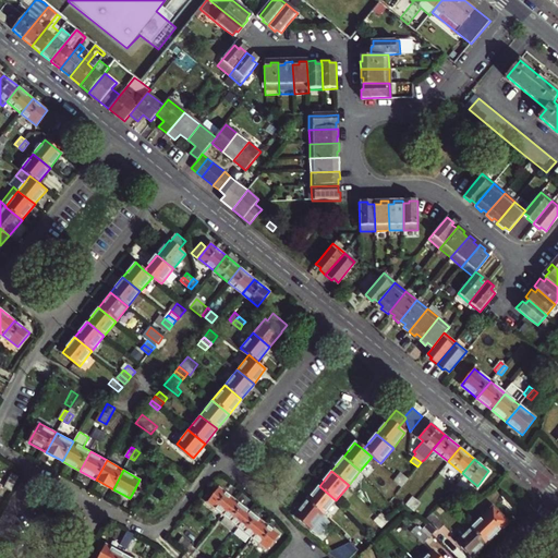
[(404,483),(407,480),(400,473),(397,476),(404,483)]
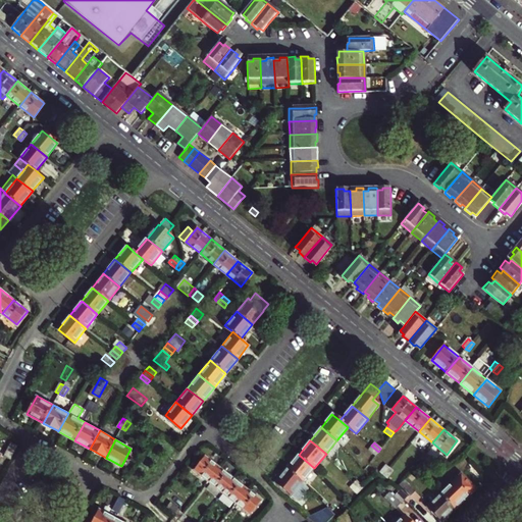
[(11,460),(18,448),(12,445),(5,456),(11,460)]
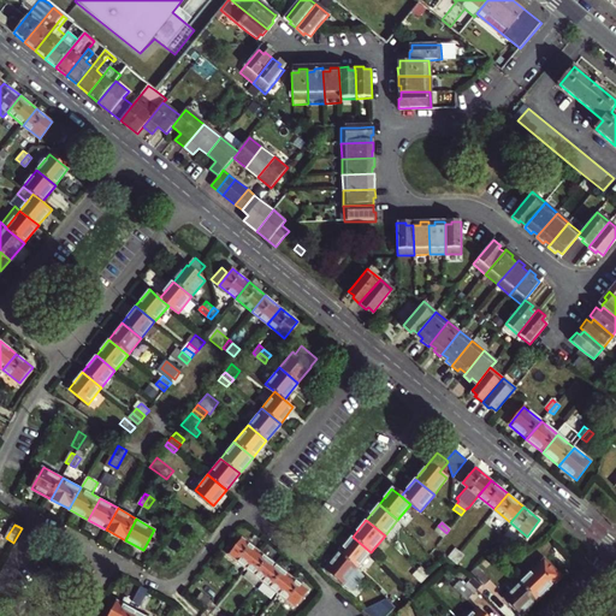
[(446,533),(438,526),(434,531),(443,537),(446,533)]
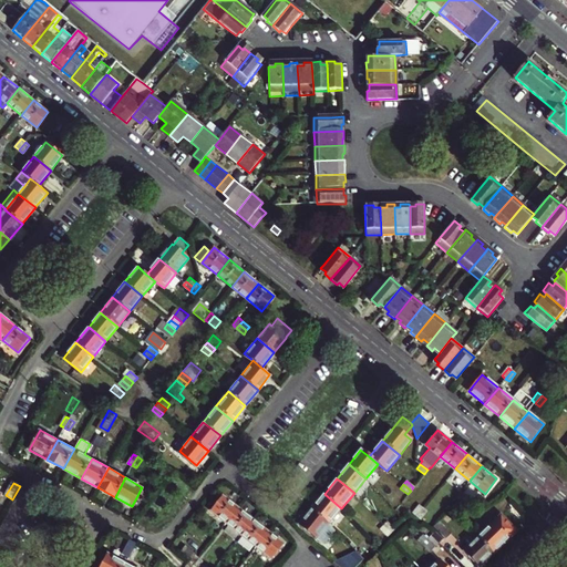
[(461,491),(456,496),(462,501),(464,500),(466,496),(461,491)]
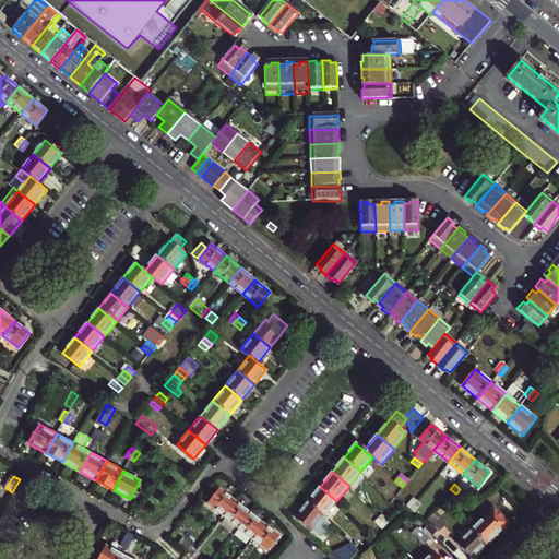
[(320,487),(308,502),(324,516),(336,501),(320,487)]
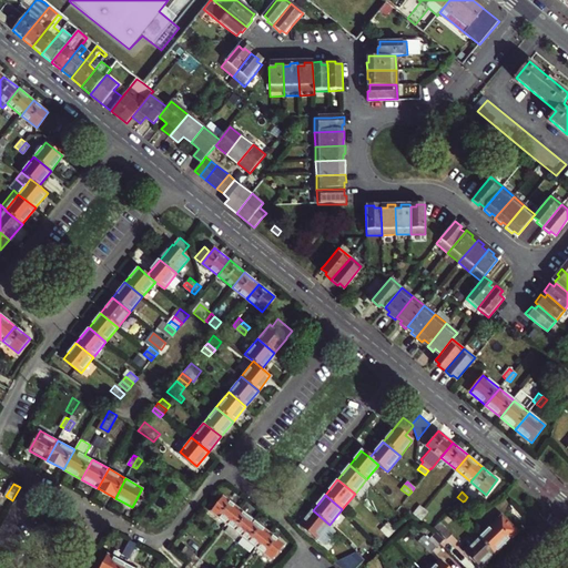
[(226,523),(239,507),(224,496),(212,510),(226,523)]
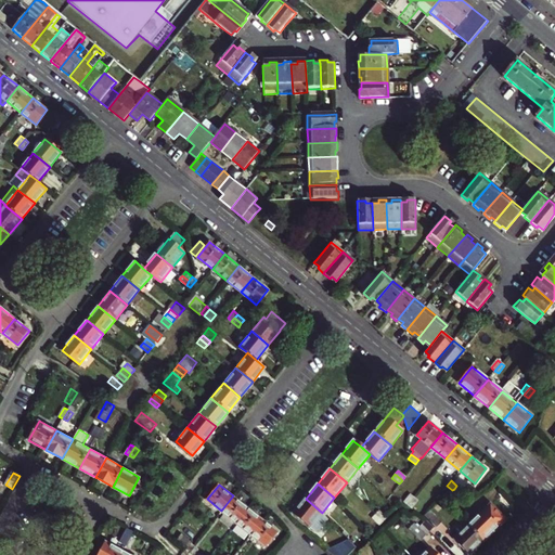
[(457,485),(456,486),(454,489),(461,494),(464,491),(457,485)]
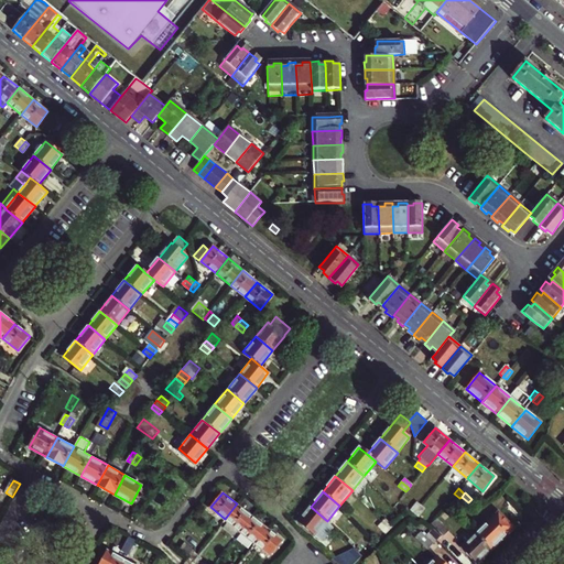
[(465,507),(468,502),(462,497),(459,498),(458,500),(465,507)]
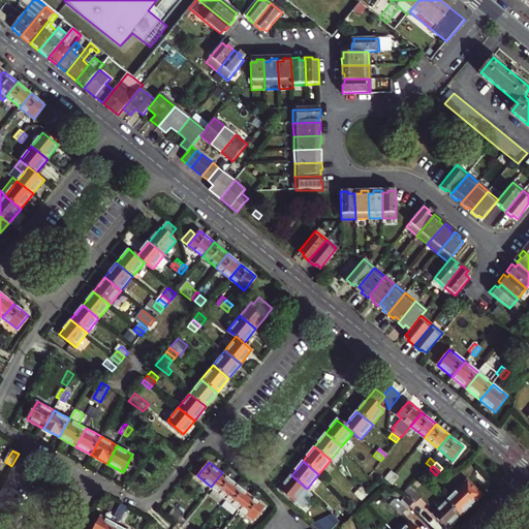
[(392,470),(385,478),(389,481),(395,473),(392,470)]
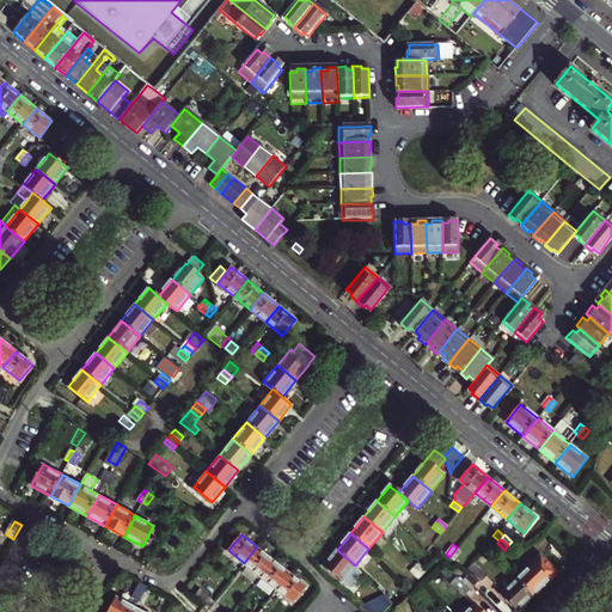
[(259,576),(274,560),(257,546),(244,563),(259,576)]
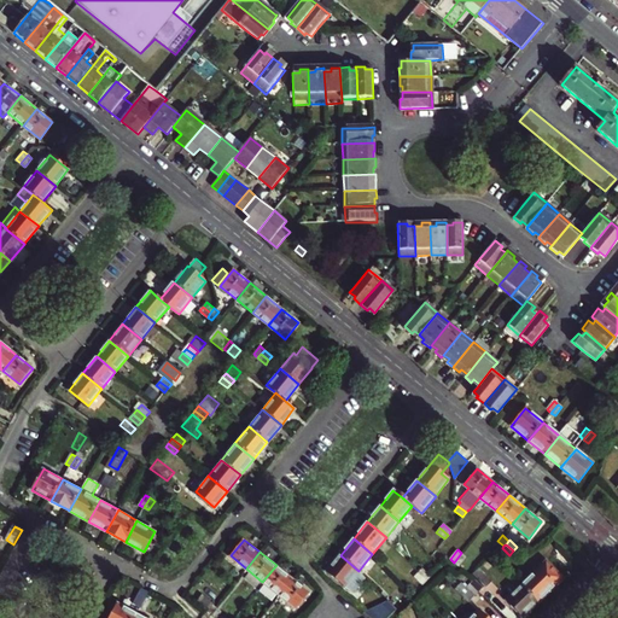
[(466,557),(461,553),(454,563),(459,566),(466,557)]
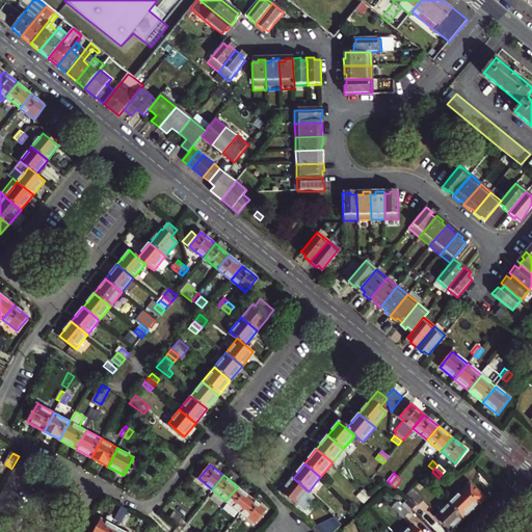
[(309,491),(293,478),(282,491),(303,510),(315,497),(309,491)]
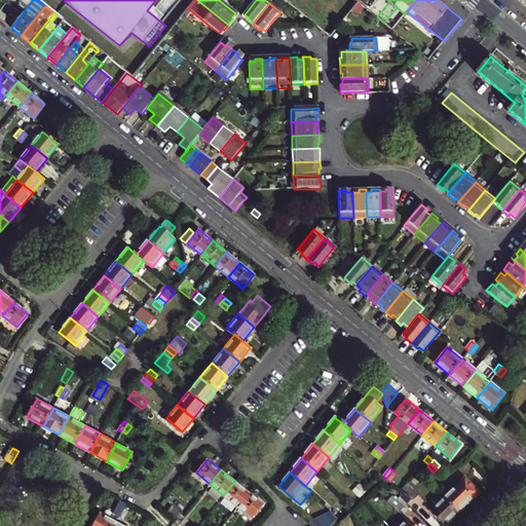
[(464,476),(442,498),(457,513),(479,491),(464,476)]
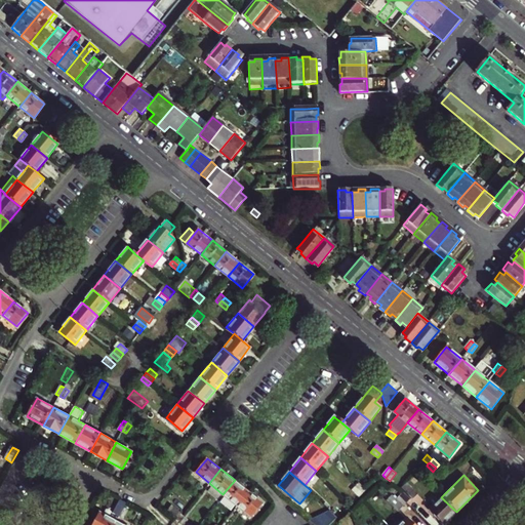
[(237,506),(248,491),(235,480),(223,494),(237,506)]
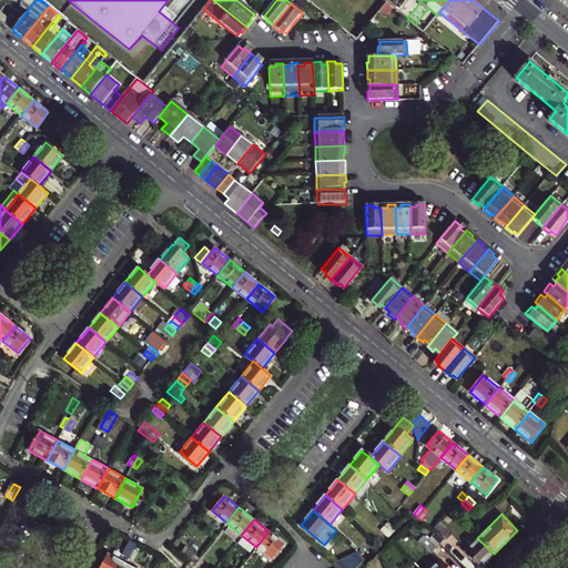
[(446,538),(452,534),(439,521),(434,527),(446,538)]
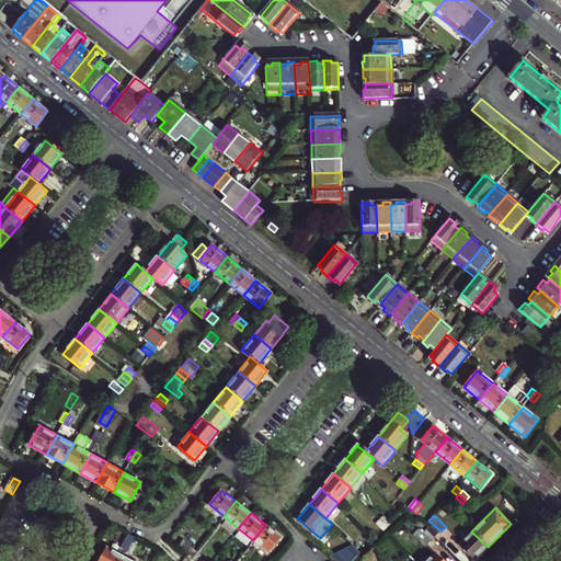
[(387,526),(390,523),(384,516),(380,519),(387,526)]
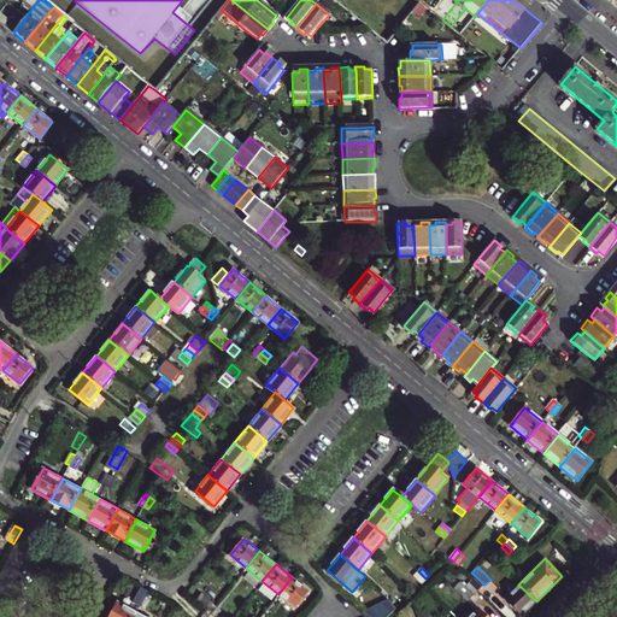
[(425,579),(418,571),(413,575),(421,582),(425,579)]
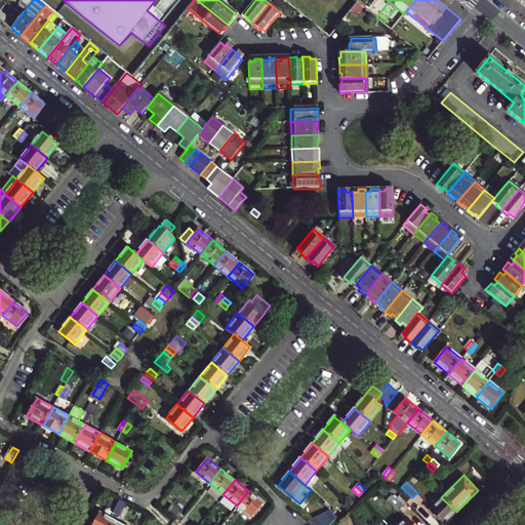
[(248,491),(237,506),(251,517),(263,503),(248,491)]
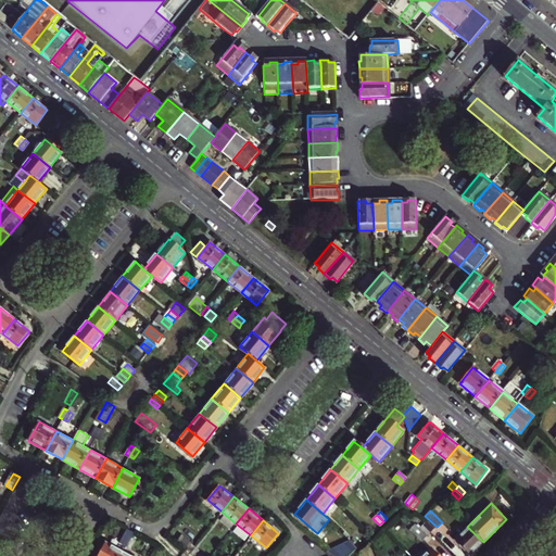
[(433,528),(427,520),(422,525),(430,531),(433,528)]
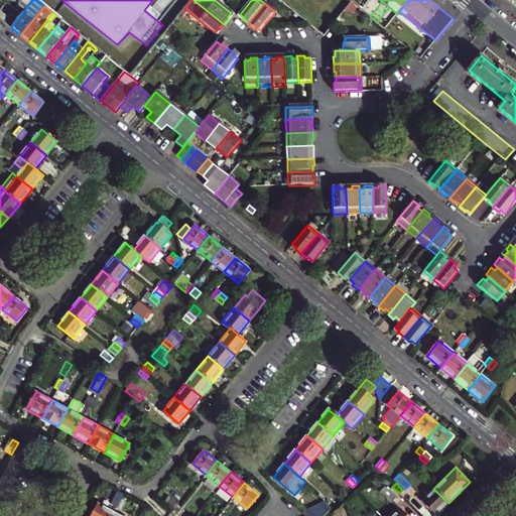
[(395,497),(384,487),(380,492),(391,502),(395,497)]
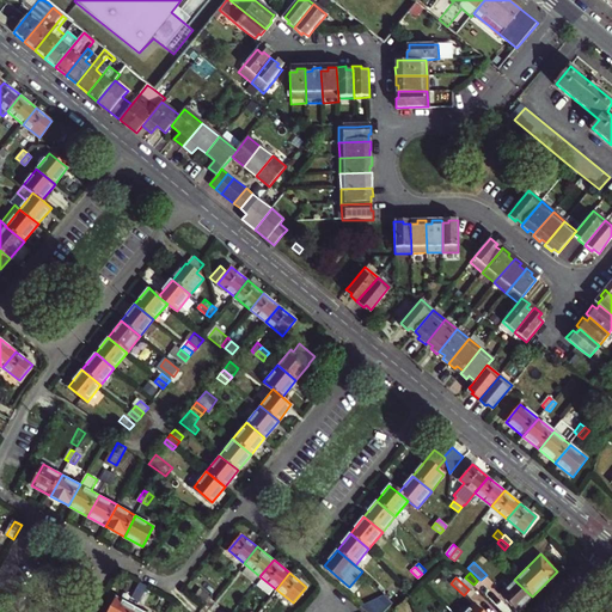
[(473,585),(465,577),(461,581),(470,588),(473,585)]
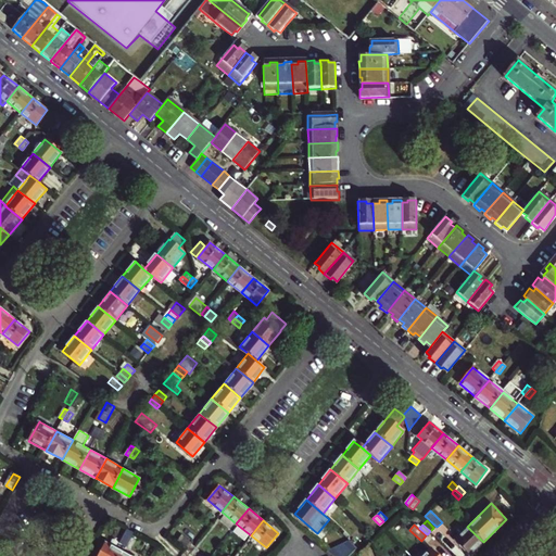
[(483,542),(467,527),(454,540),(469,555),(483,542)]
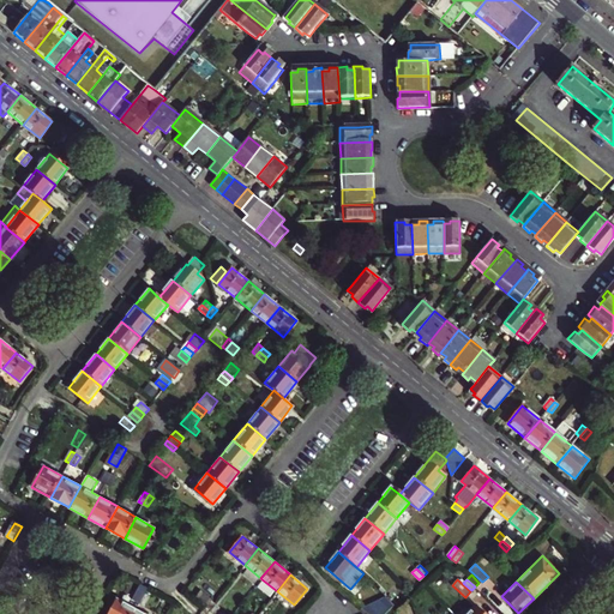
[(132,597),(139,602),(144,594),(148,588),(140,583),(132,597)]
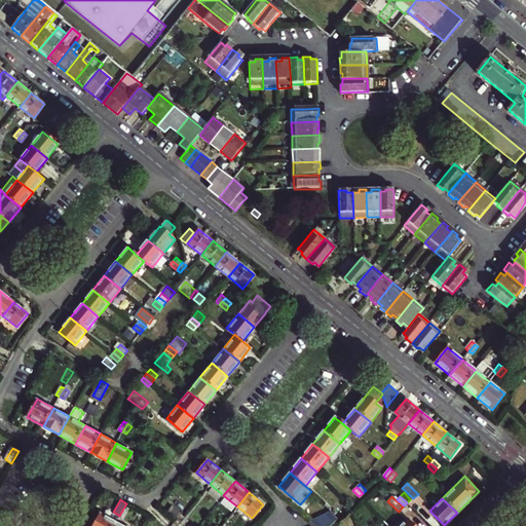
[(128,511),(123,509),(119,516),(123,518),(128,511)]
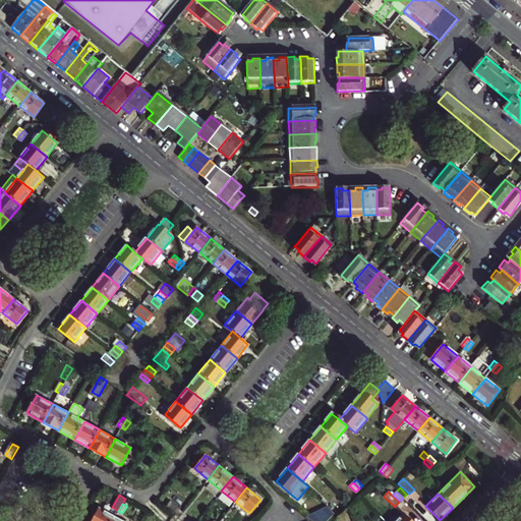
[(331,504),(328,507),(334,513),(337,511),(331,504)]
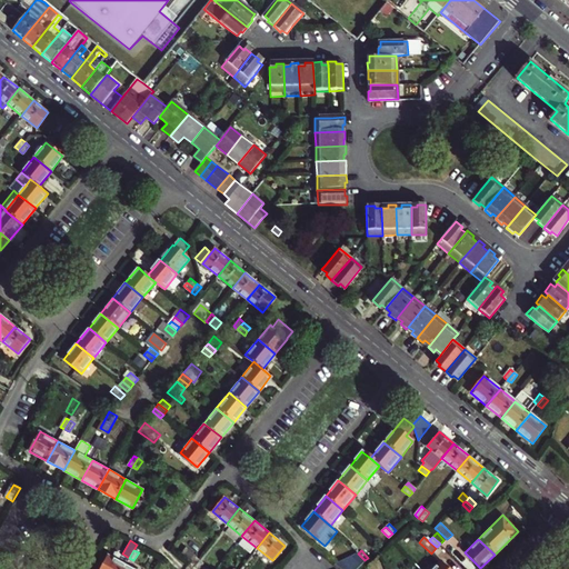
[(358,553),(333,563),(340,568),(356,568),(365,560),(358,553)]
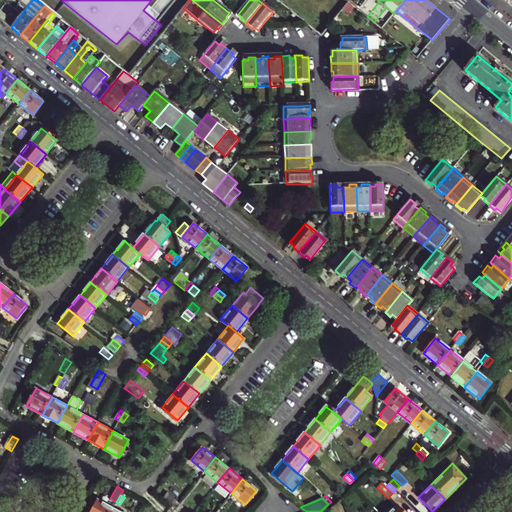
[(110,511),(113,508),(98,500),(91,511),(110,511)]
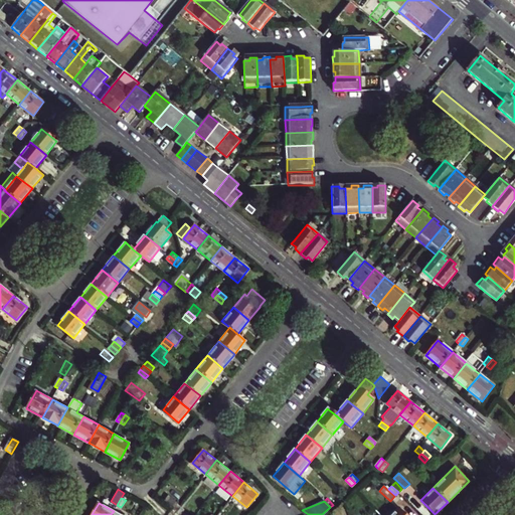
[(177,504),(172,510),(175,513),(180,506),(177,504)]
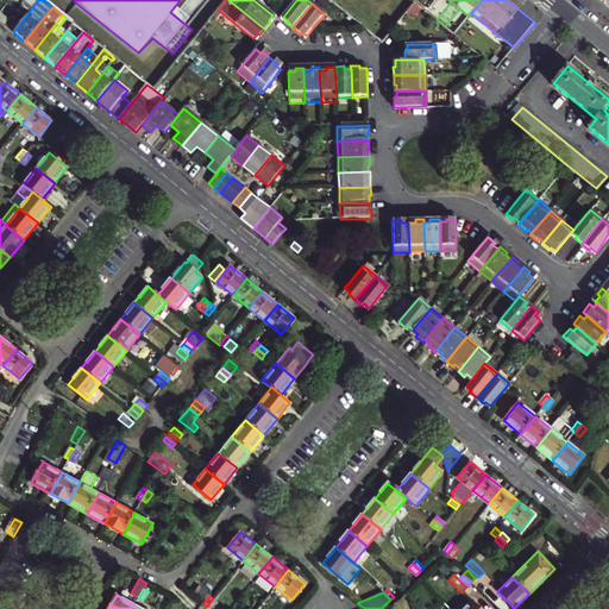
[(212,608),(218,602),(213,598),(207,607),(209,608),(212,608)]
